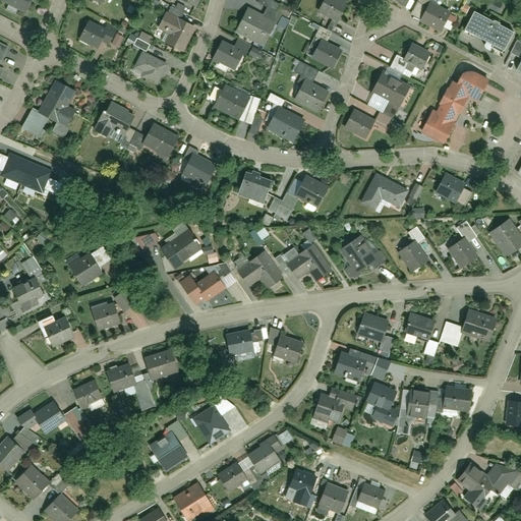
[(0,0),(0,1),(25,13),(32,0),(0,0)]
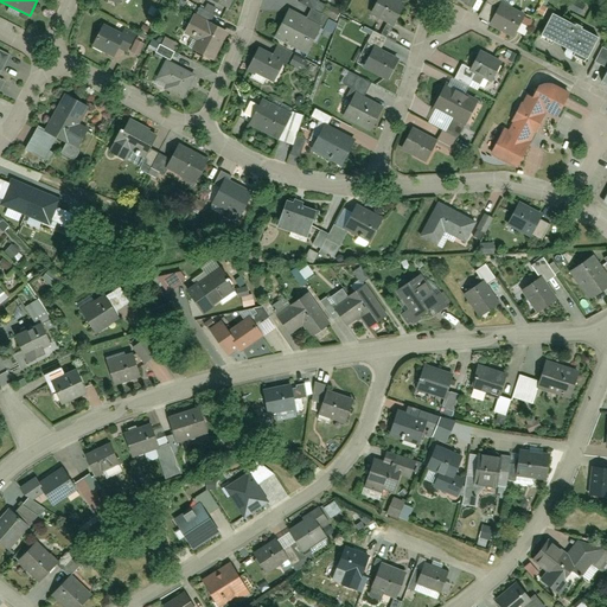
[(234,0),(203,0),(229,12),(234,0)]
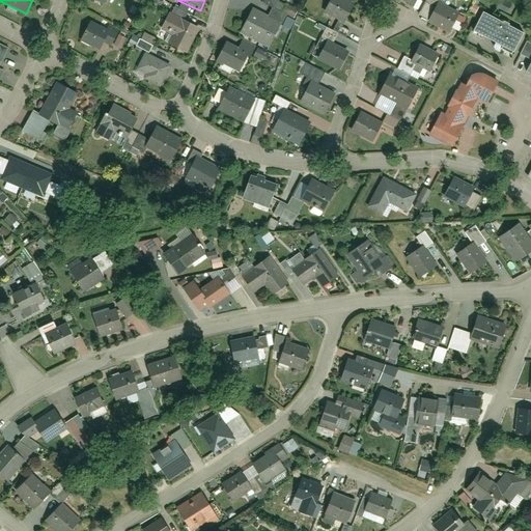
[(329,0),(320,16),(342,26),(355,4),(345,0),(329,0)]
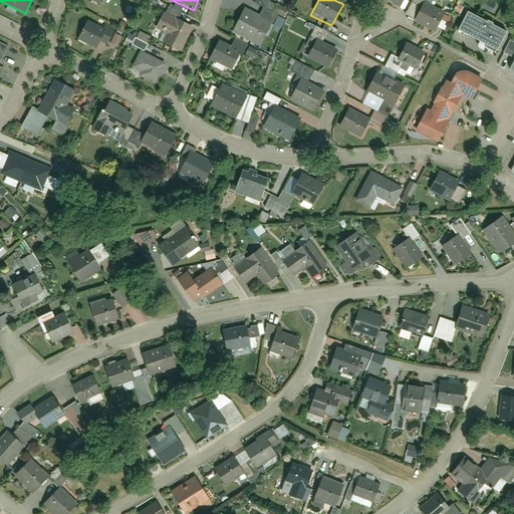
[(422,2),(411,19),(435,31),(445,14),(422,2)]
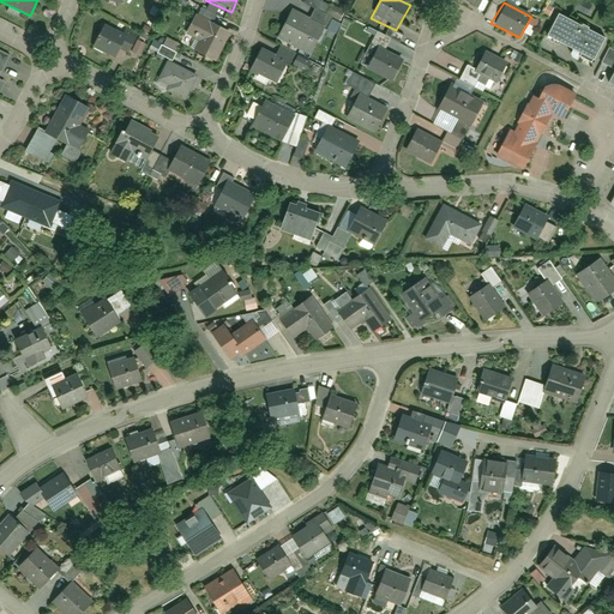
[(292,8),(277,37),(313,54),(331,17),(300,4),(296,11),(292,8)]
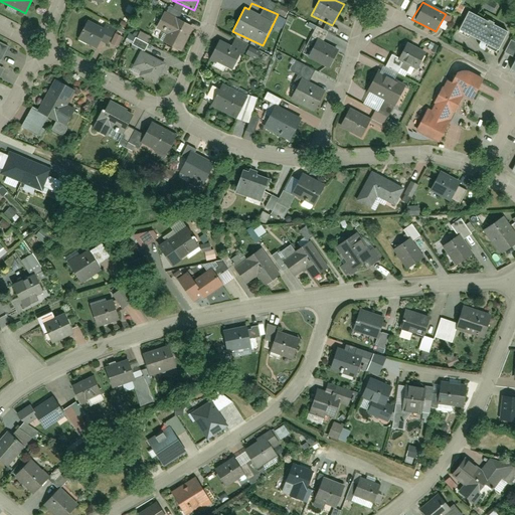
[(194,26),(167,12),(157,29),(167,34),(163,44),(180,52),(194,26)]
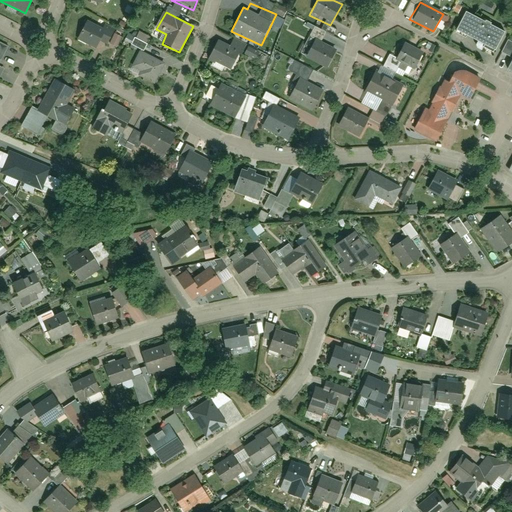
[(463,12),(452,31),(494,53),(504,33),(463,12)]
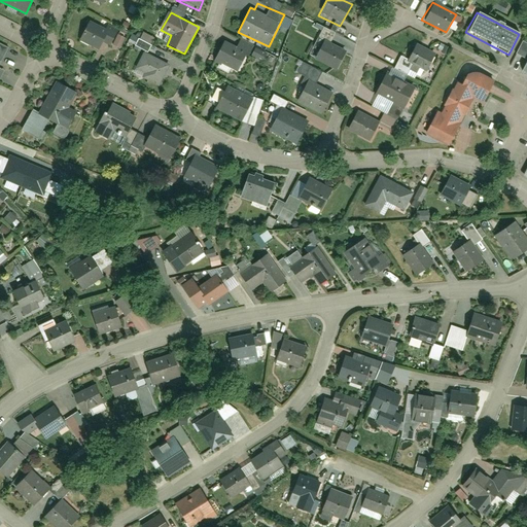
[(116,34),(89,22),(78,40),(99,50),(103,42),(110,45),(116,34)]
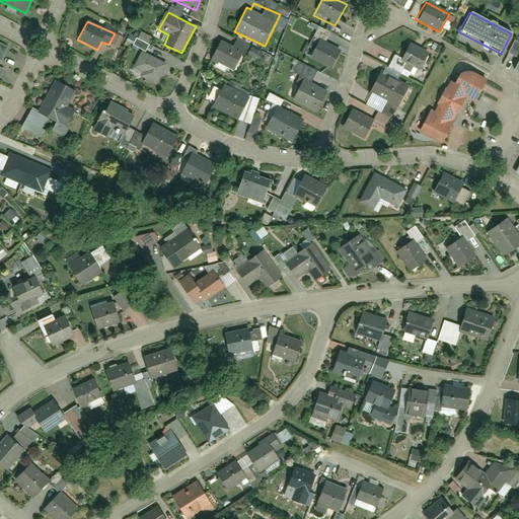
[(310,60),(331,70),(343,50),(321,39),(310,60)]
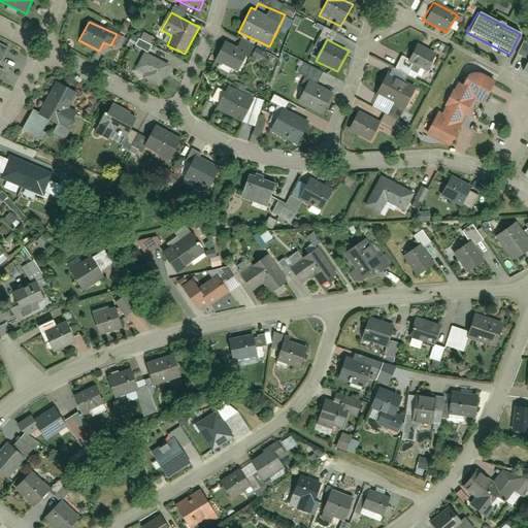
[(527,41),(524,39),(516,55),(526,59),(520,72),(527,76),(527,41)]
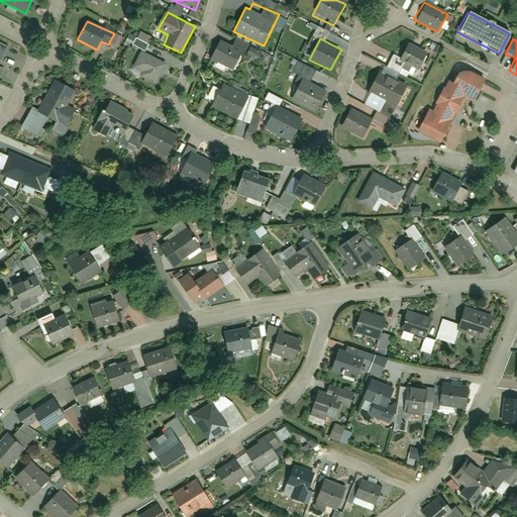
[(213,61),(238,73),(247,53),(223,41),(213,61)]
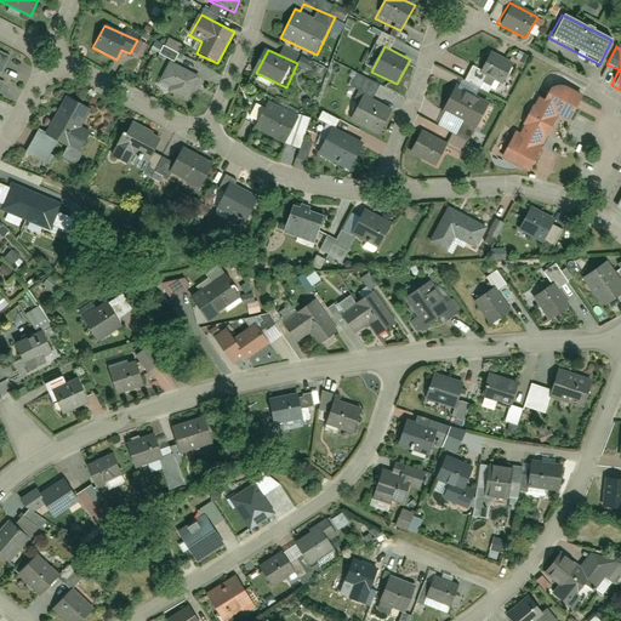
[(478,73),(502,85),(513,64),(488,51),(478,73)]
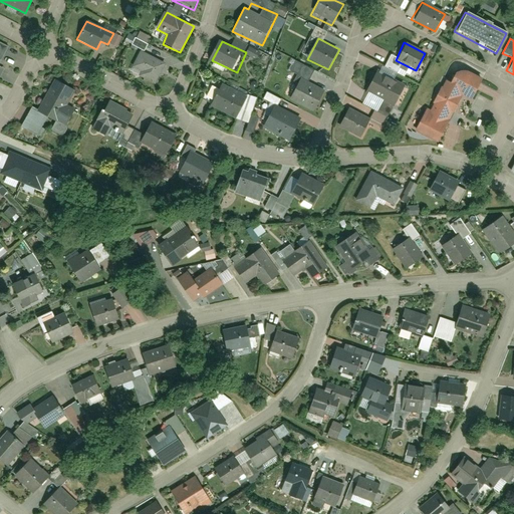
[(166,63),(140,50),(130,70),(155,83),(166,63)]
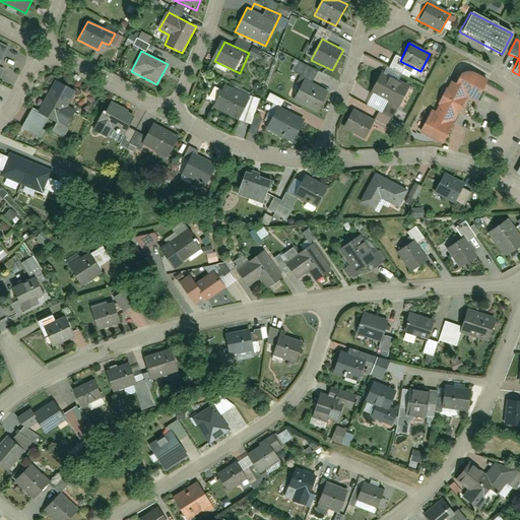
[(420,132),(445,144),(456,122),(454,121),(465,98),(475,103),(485,81),(462,70),(454,85),(450,82),(435,111),(432,110),(420,132)]
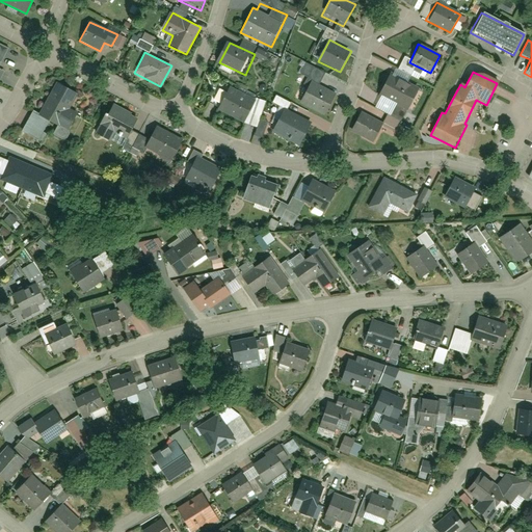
[(375,108),(402,122),(420,87),(392,73),(375,108)]
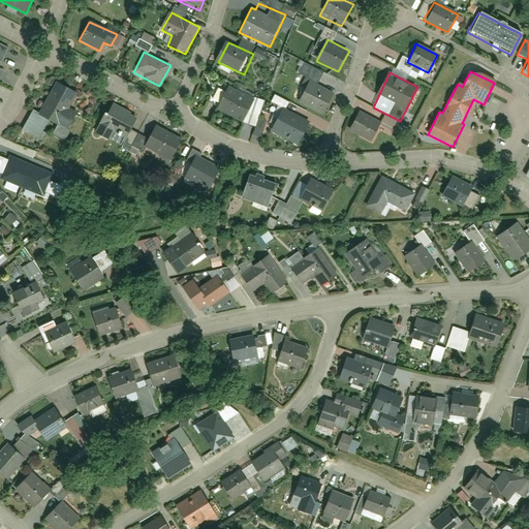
[(78,92),(55,81),(38,114),(51,120),(70,129),(78,114),(69,110),(78,92)]
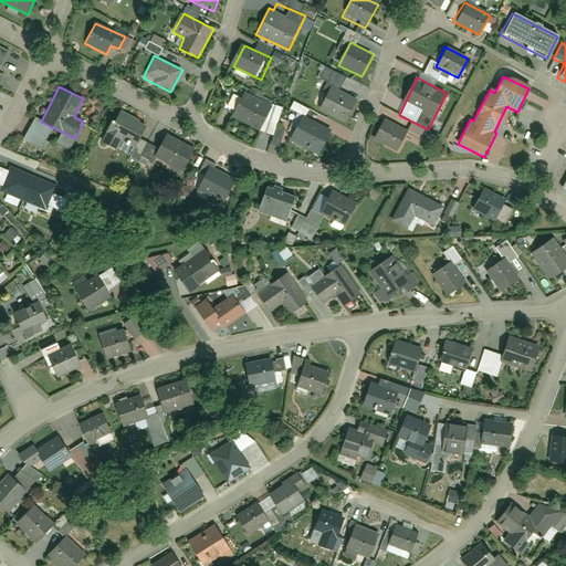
[(358,100),(332,86),(317,109),(345,124),(358,100)]
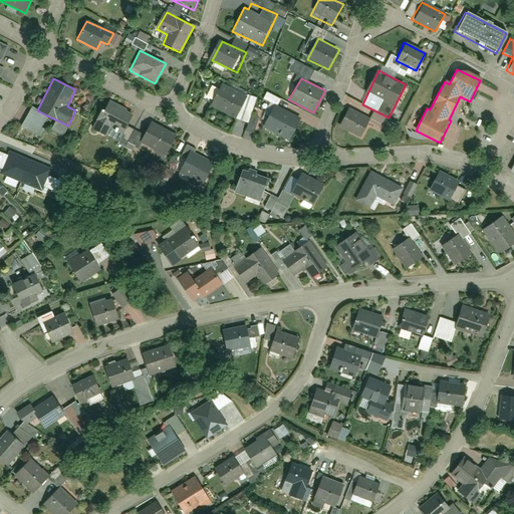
[(247,97),(221,84),(211,105),(236,116),(247,97)]
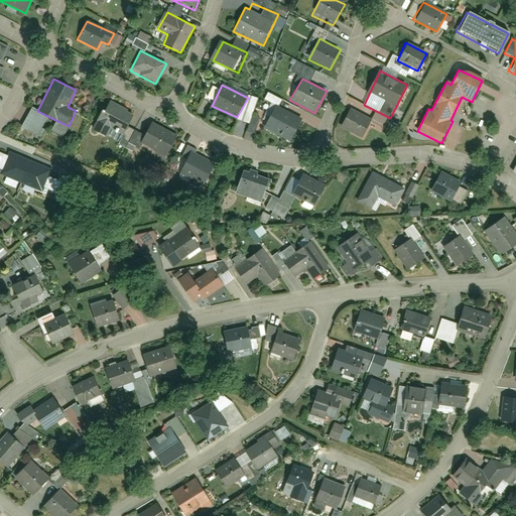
[(134,114),(108,102),(91,130),(108,137),(112,129),(123,134),(134,114)]
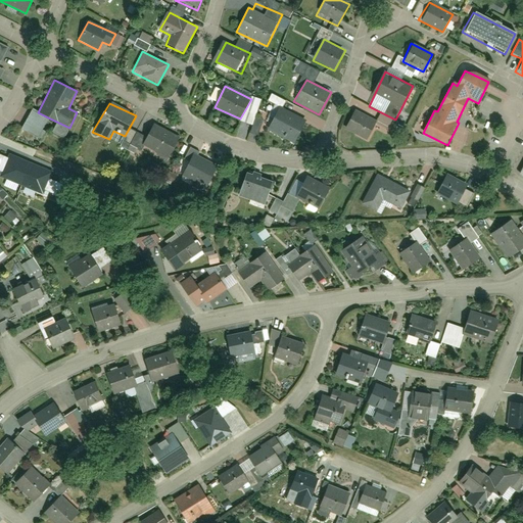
[(267,129),(294,142),(306,121),(280,107),(267,129)]
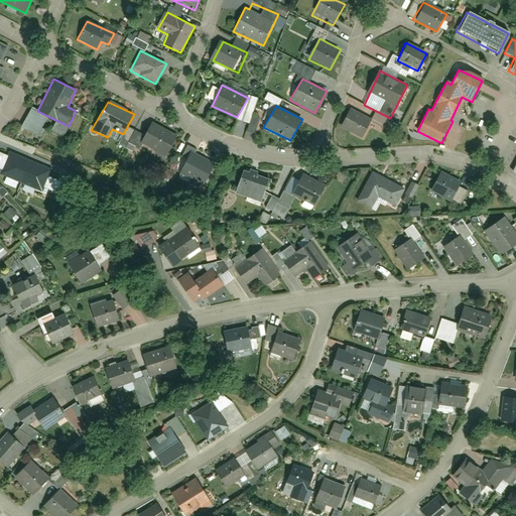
[(20,129),(38,137),(49,117),(31,109),(20,129)]
